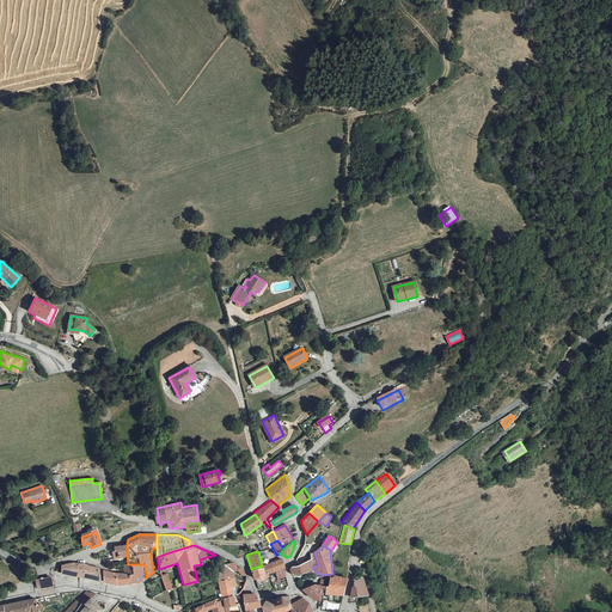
[(264,574),(268,573),(275,570),(283,568),(281,560),(279,561),(262,565),(264,574)]
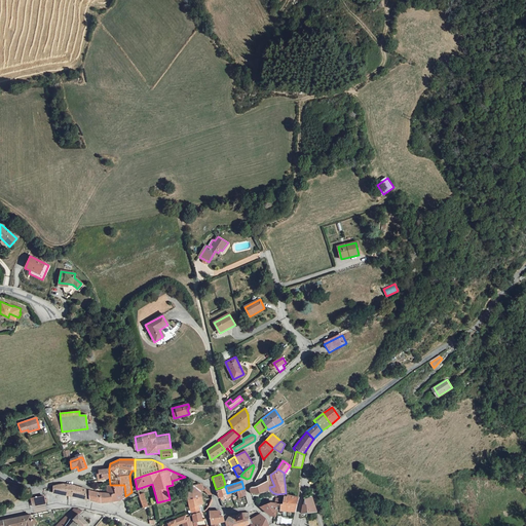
[(260,493),(270,490),(269,487),(268,481),(258,486),(251,487),(250,489),(252,493),(260,493)]
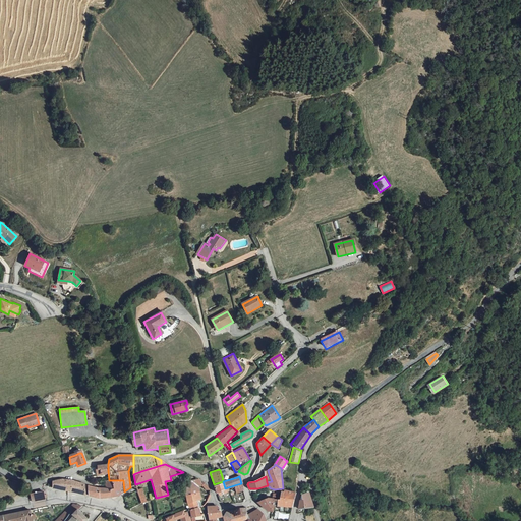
[(196,490),(195,487),(203,485),(206,489),(210,489),(205,483),(199,478),(194,479),(191,480),(192,485),(185,487),(186,493),(196,490)]
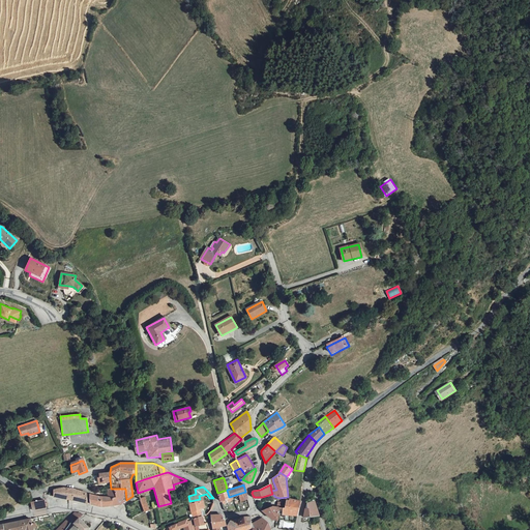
[(62,488),(53,490),(53,496),(65,499),(68,498),(84,502),(86,493),(72,489),(62,488)]
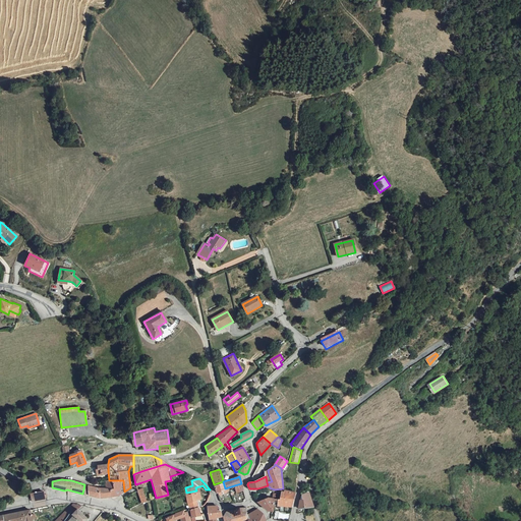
[(106,487),(97,487),(95,497),(100,498),(110,497),(110,488),(114,488),(112,480),(109,480),(105,480),(106,487)]
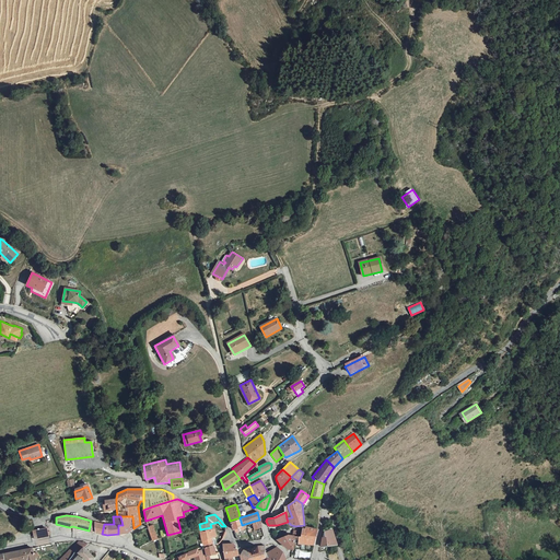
[(132,516),(120,516),(123,525),(118,525),(118,534),(127,533),(133,528),(132,516)]
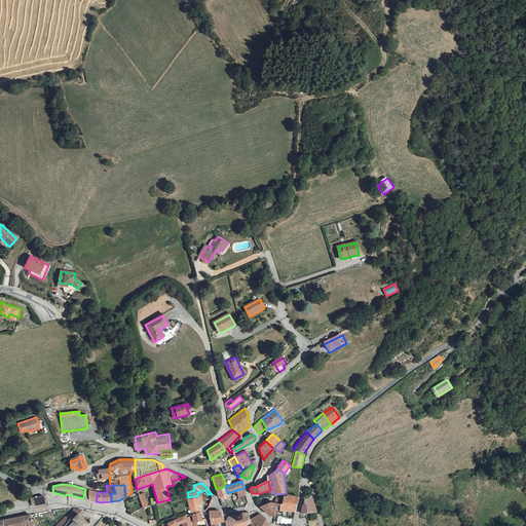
[(221,497),(228,495),(227,493),(225,486),(216,489),(218,496),(221,495),(221,497)]
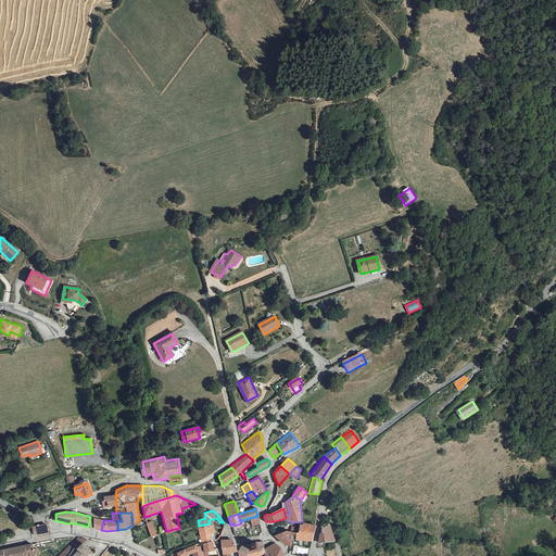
[(260,523),(257,516),(250,518),(253,526),(260,523)]
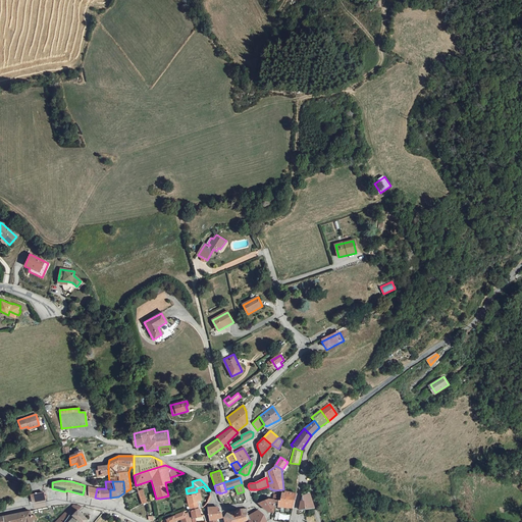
[(89,497),(95,498),(97,488),(88,486),(89,497)]
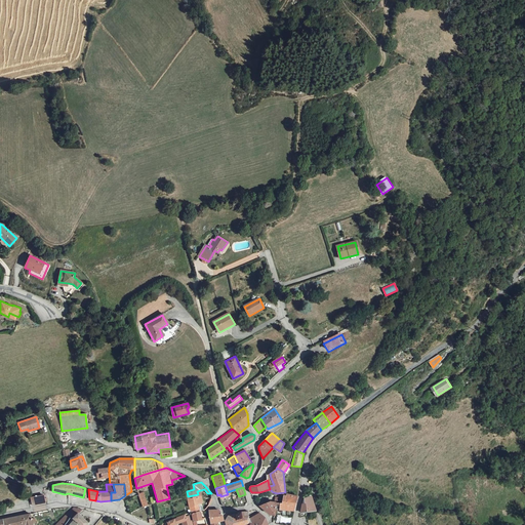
[(146,506),(148,505),(144,491),(138,493),(143,507),(146,506)]
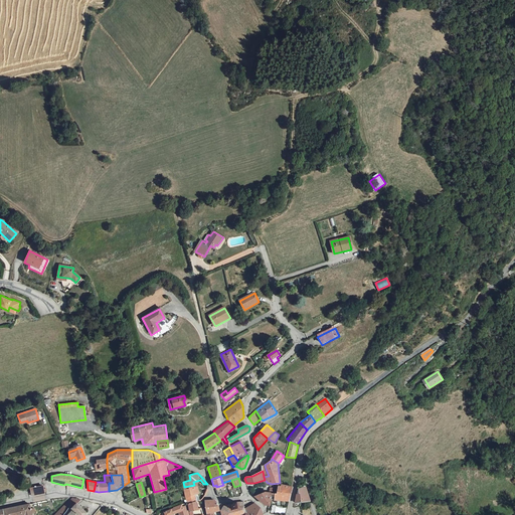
[(205,493),(199,491),(198,486),(197,484),(194,485),(184,487),(185,489),(185,491),(186,498),(188,505),(189,511),(202,507),(200,500),(205,493)]
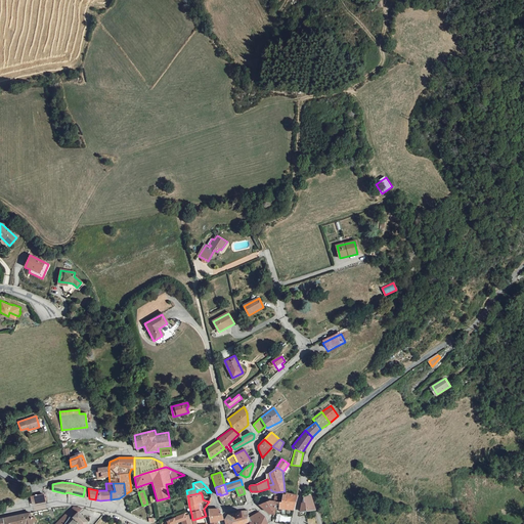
[(282,501),(279,501),(279,509),(294,510),(298,494),(287,492),(286,494),(284,494),(282,501)]
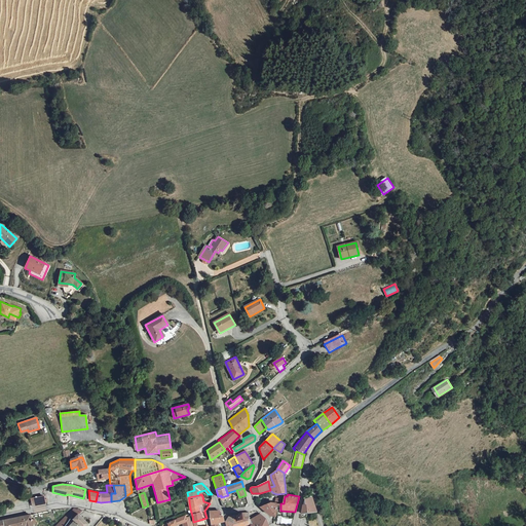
[(44,497),(42,496),(32,498),(31,501),(32,506),(45,503),(44,497)]
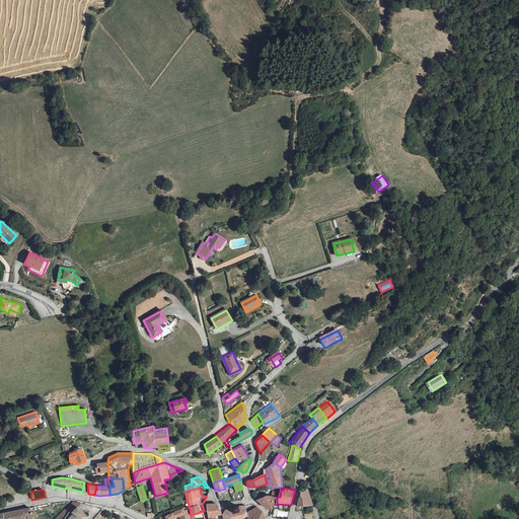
[(297,506),(312,505),(308,491),(307,491),(300,492),(297,506)]
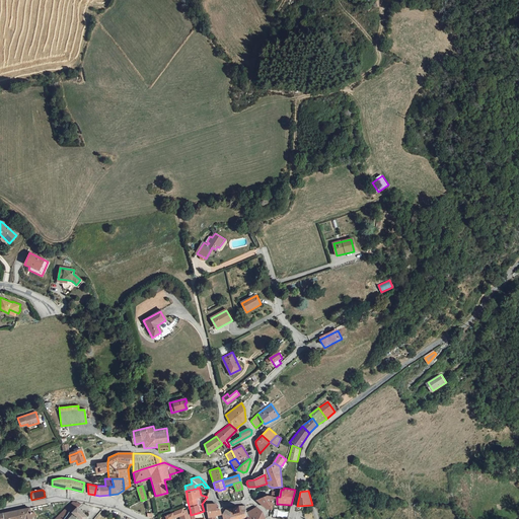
[(268,496),(257,500),(266,508),(272,509),(274,504),(273,497),(268,496)]
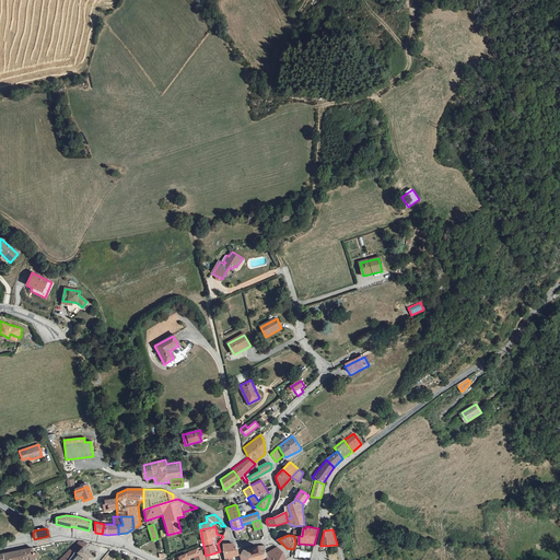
[(84,546),(86,544),(79,541),(73,547),(79,551),(84,546)]
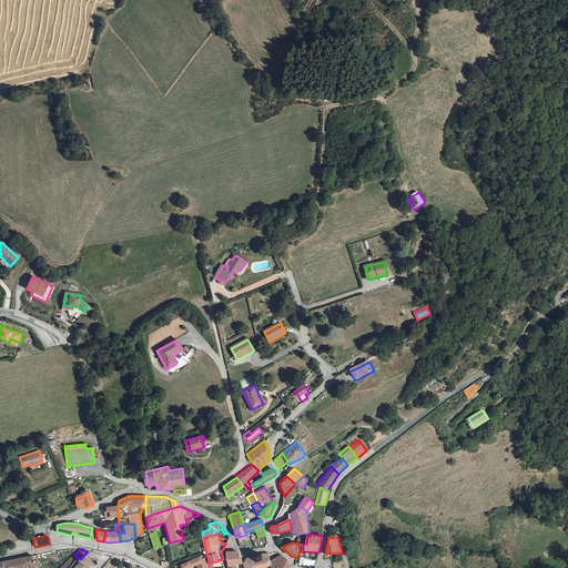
[(236,551),(229,551),(226,553),(227,558),(229,565),(235,564),(241,561),(239,555),(236,551)]
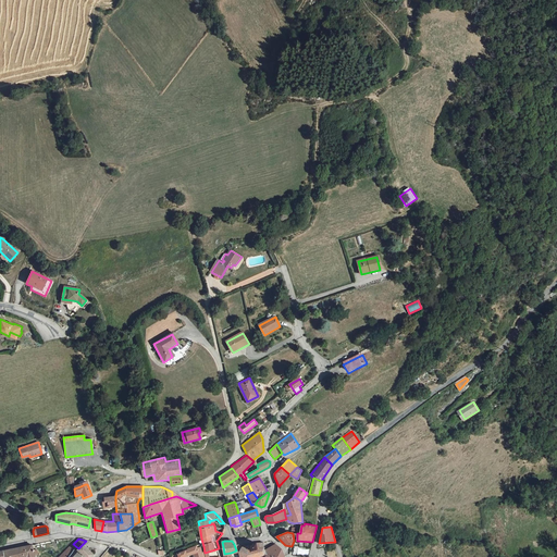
[(90,556),(94,553),(84,543),(78,548),(73,544),(69,548),(66,551),(63,554),(61,556),(60,556),(90,556)]
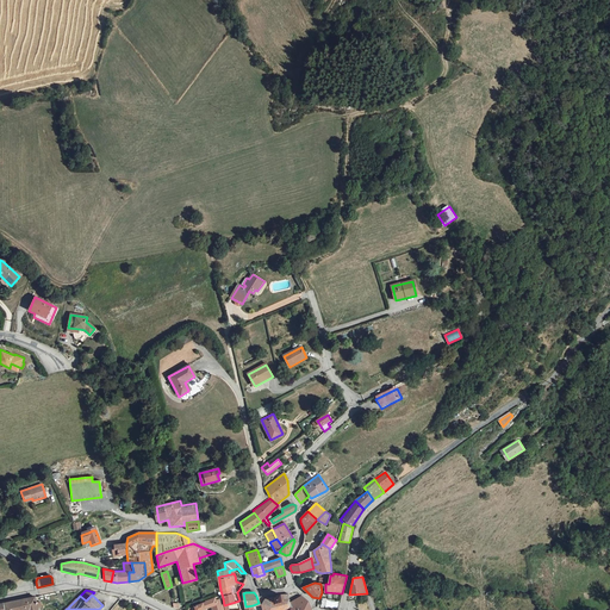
[(262,599),(262,602),(260,602),(260,605),(262,605),(263,609),(282,609),(290,607),(291,601),(287,602),(286,599),(286,597),(287,595),(281,595),(262,599)]
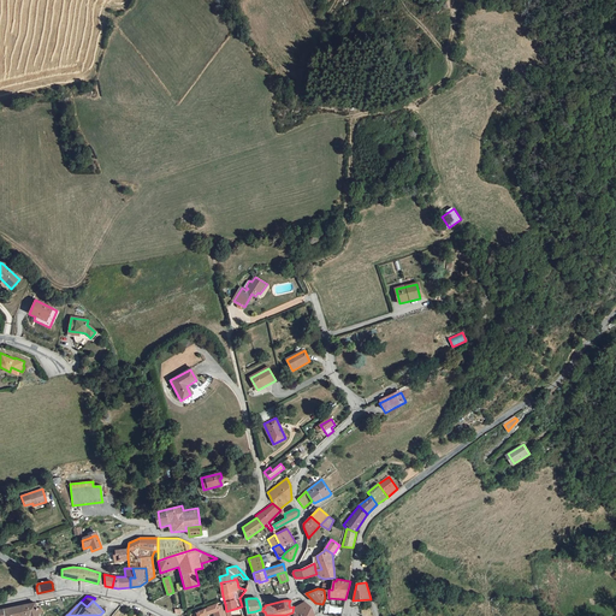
[(314,615),(311,605),(303,600),(294,606),(292,612),(291,615),(314,615)]
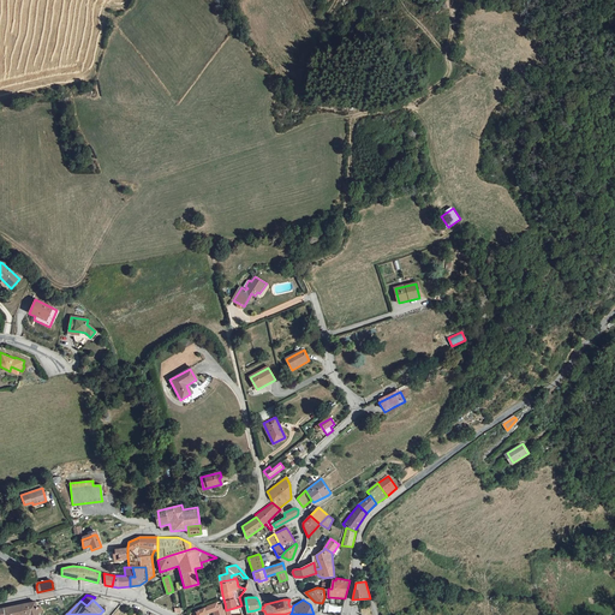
[(4,608),(4,614),(37,614),(37,613),(42,613),(41,607),(37,608),(36,602),(4,608)]
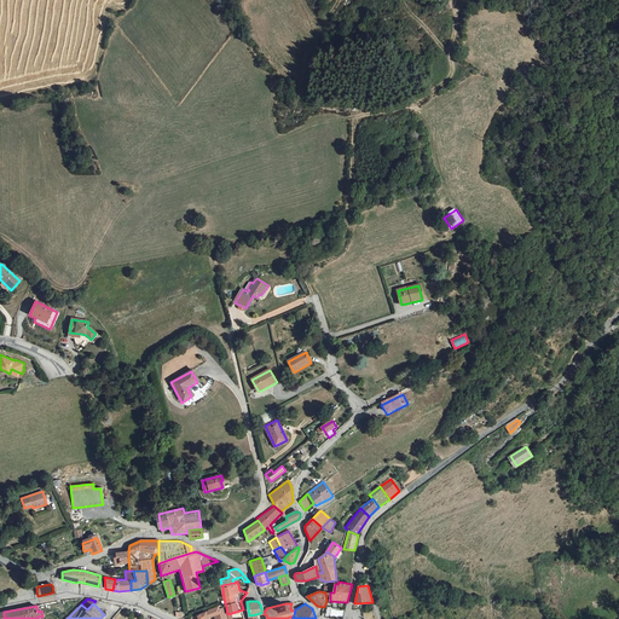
[(190,618),(203,618),(214,615),(219,608),(218,606),(208,611),(196,614),(196,617),(191,618),(190,618)]
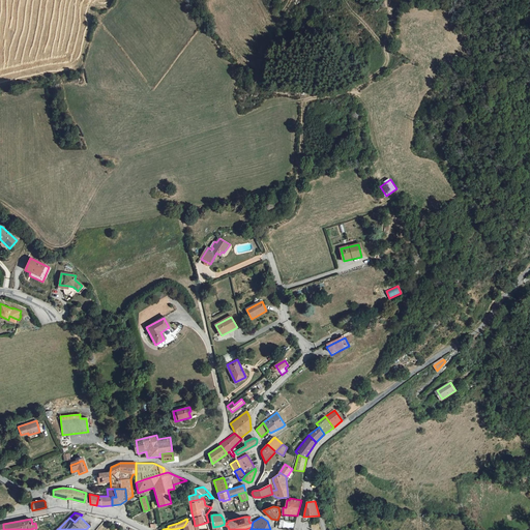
[(195,529),(195,526),(194,520),(187,521),(183,527),(184,529),(195,529)]
